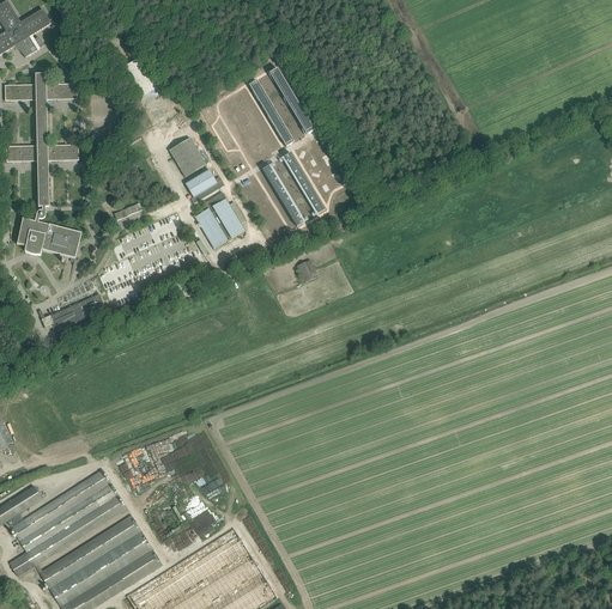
[(0,20),(5,29),(0,31),(0,52),(14,43),(23,52),(24,55),(43,43),(37,35),(34,37),(31,34),(50,22),(42,6),(19,20),(7,0),(2,0),(0,1),(0,20)]
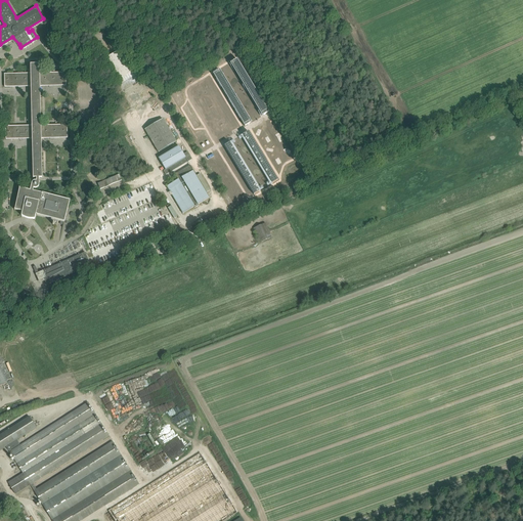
[(236,56),(231,59),(262,112),(268,109),(236,56)]
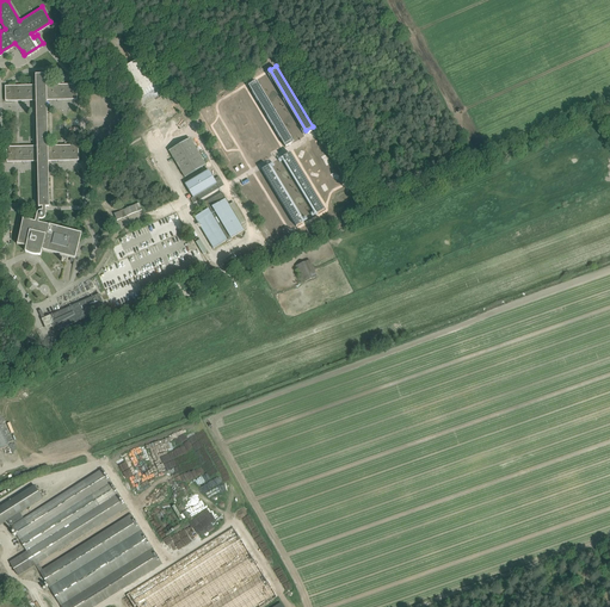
[(35,82),(4,82),(5,98),(20,98),(24,98),(24,94),(30,94),(32,98),(35,98),(36,143),(5,143),(6,159),(22,159),(26,159),(26,155),(32,155),(34,159),(36,158),(37,204),(41,204),(41,208),(39,208),(38,208),(37,208),(37,209),(36,209),(36,210),(36,211),(34,218),(30,217),(22,216),(16,241),(24,242),(24,241),(25,241),(24,248),(25,249),(26,249),(26,251),(28,251),(29,251),(29,252),(30,252),(31,252),(32,252),(34,252),(35,253),(36,253),(37,253),(37,252),(38,252),(39,252),(41,245),(42,245),(42,247),(69,254),(73,255),(74,255),(75,249),(80,230),(48,222),(37,220),(38,216),(39,216),(41,216),(43,215),(43,214),(44,212),(44,211),(44,204),(48,204),(47,158),(50,158),(51,155),(57,155),(57,158),(57,159),(62,159),(62,158),(78,158),(78,142),(47,143),(45,97),(48,97),(50,94),(56,94),(56,97),(56,98),(61,98),(61,97),(76,97),(75,81),(45,82),(44,72),(35,72),(35,82)]
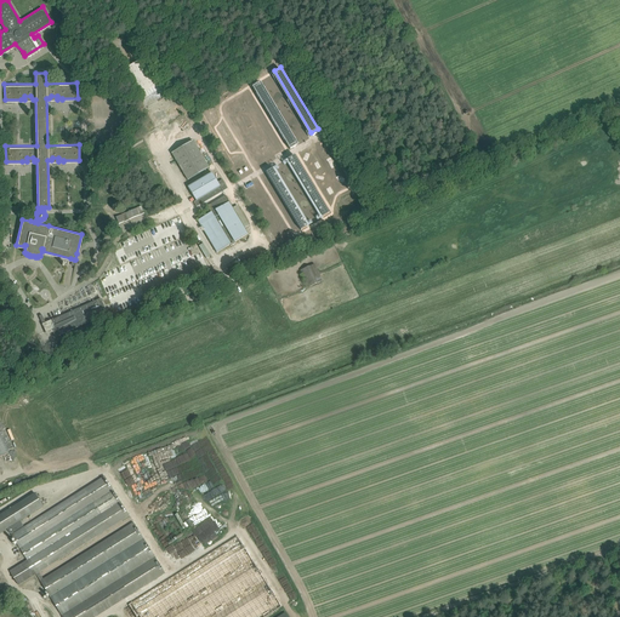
[(259,80),(251,84),(289,146),(295,142),(259,80)]
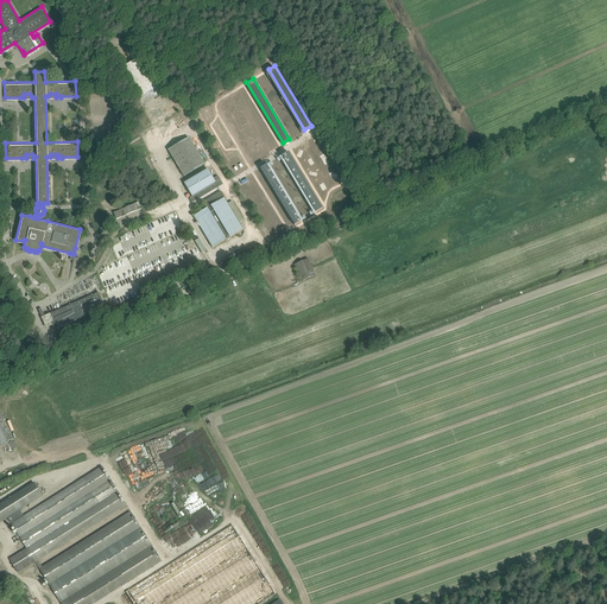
[(168,146),(183,172),(203,160),(188,133),(168,146)]
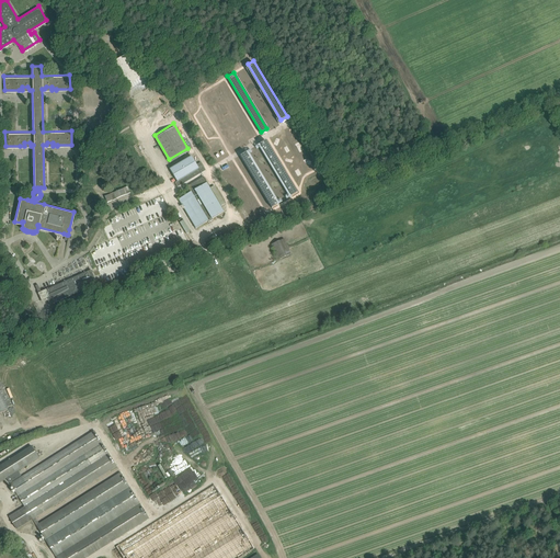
[(264,138),(259,141),(290,194),(296,190),(264,138)]
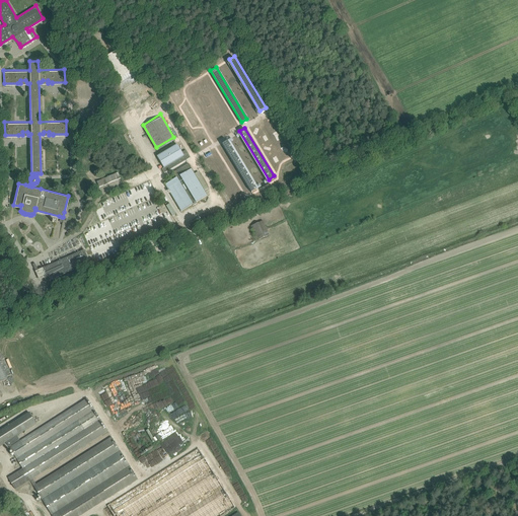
[(226,138),(221,142),(250,190),(255,187),(226,138)]
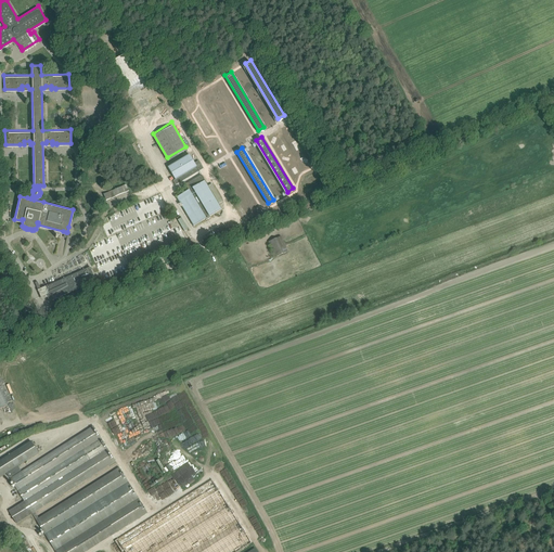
[(188,151),(167,164),(175,177),(172,178),(175,182),(202,166),(197,158),(193,161),(188,151)]
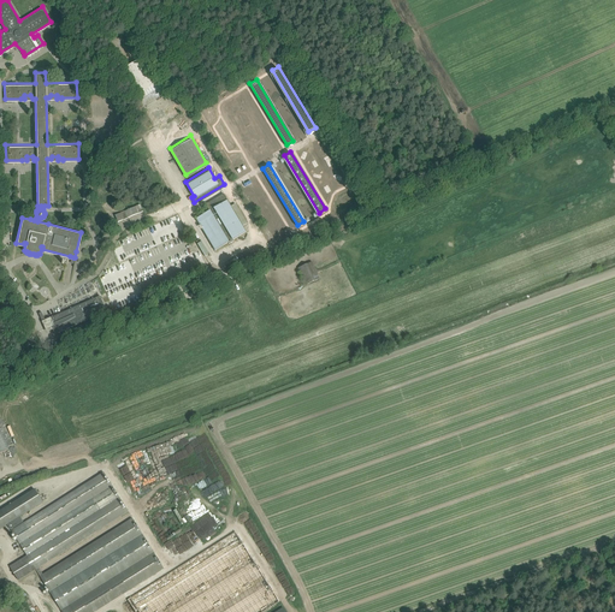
[(208,207),(195,215),(213,248),(228,239),(228,241),(232,238),(231,237),(246,229),(242,223),(246,220),(235,201),(230,203),(223,191),(205,202),(208,207)]
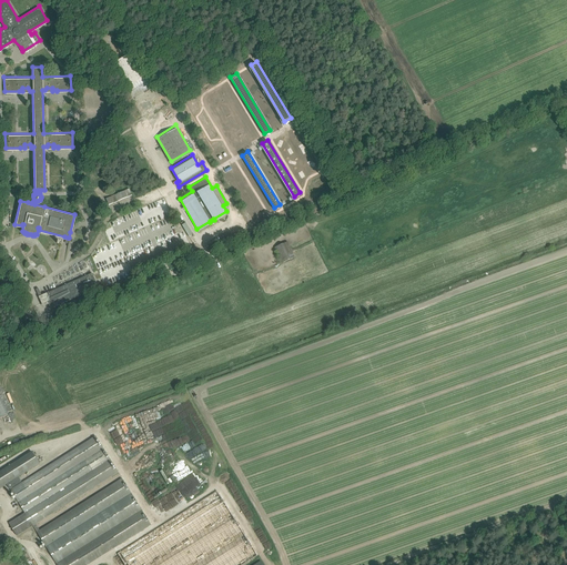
[(105,195),(108,202),(117,198),(131,192),(129,185),(105,195)]
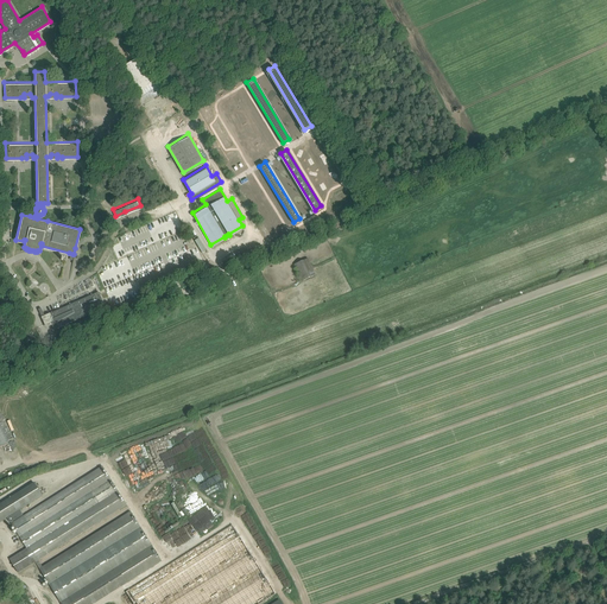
[(155,236),(178,227),(174,216),(181,214),(178,207),(147,218),(155,236)]
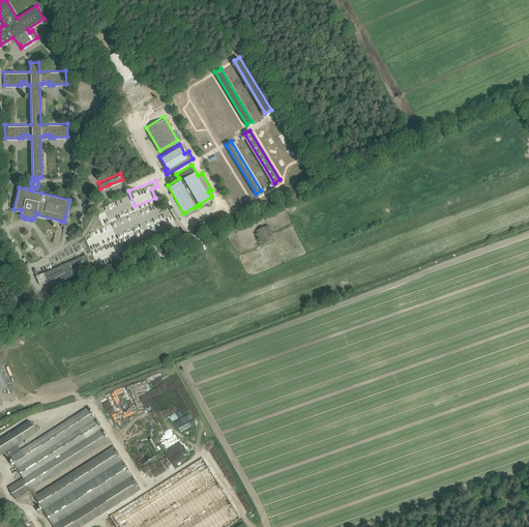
[(169,207),(170,209),(175,217),(179,215),(173,205),(169,207)]
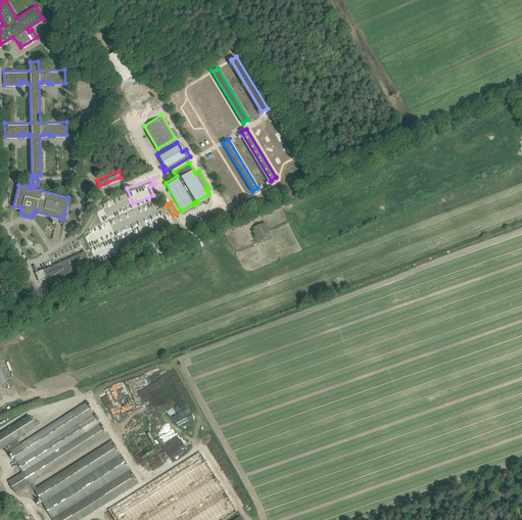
[(263,220),(251,224),(257,239),(270,234),(263,220)]
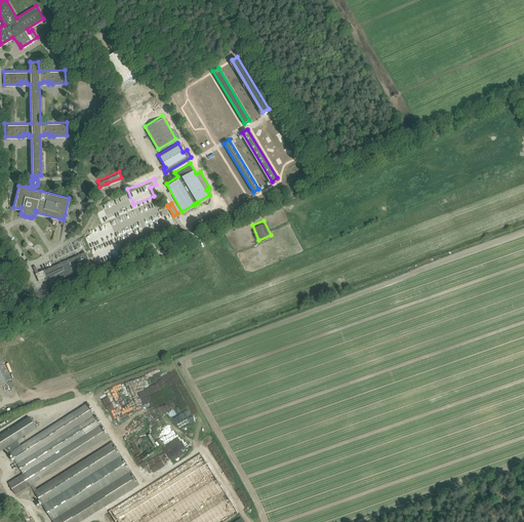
[(84,249),(37,271),(34,264),(32,265),(38,279),(43,277),(45,282),(90,263),(84,249)]
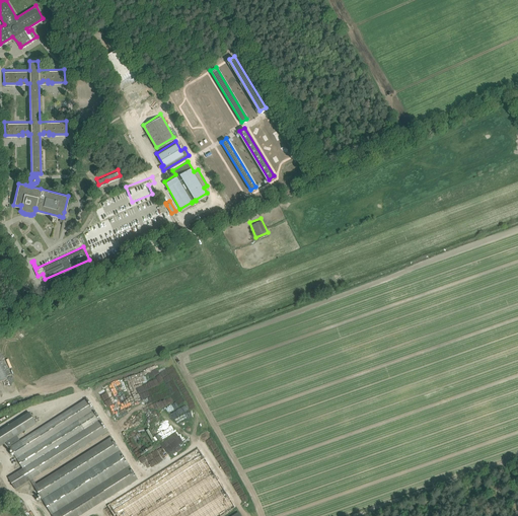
[(8,444),(21,465),(6,474),(14,488),(28,478),(52,515),(75,515),(137,476),(109,434),(35,482),(32,476),(107,429),(85,395),(8,444)]
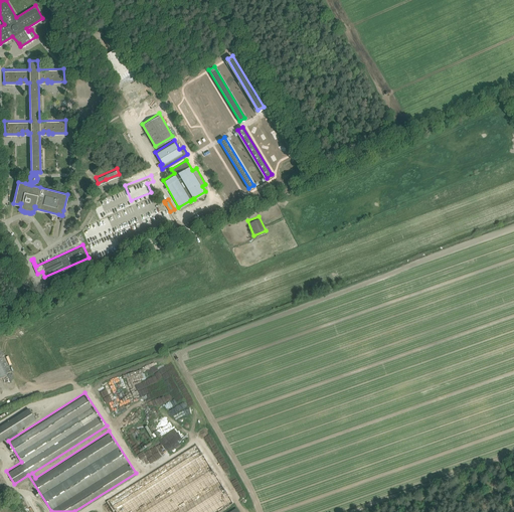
[(0,439),(5,437),(8,441),(18,434),(16,430),(35,418),(28,407),(13,416),(7,415),(0,418),(0,439)]
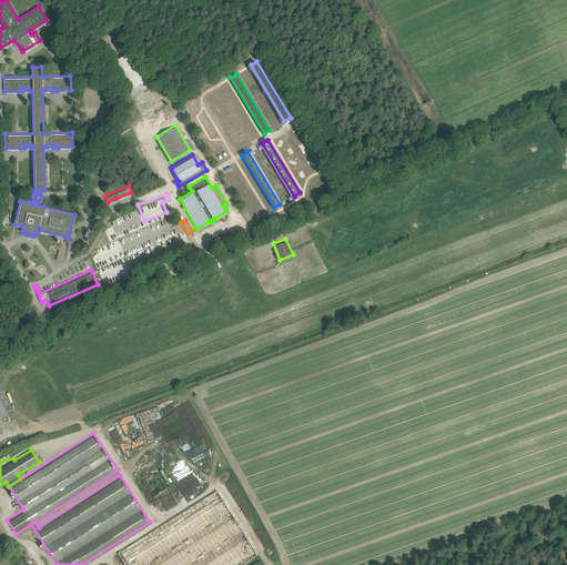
[(153,493),(164,487),(155,470),(144,475),(153,493)]
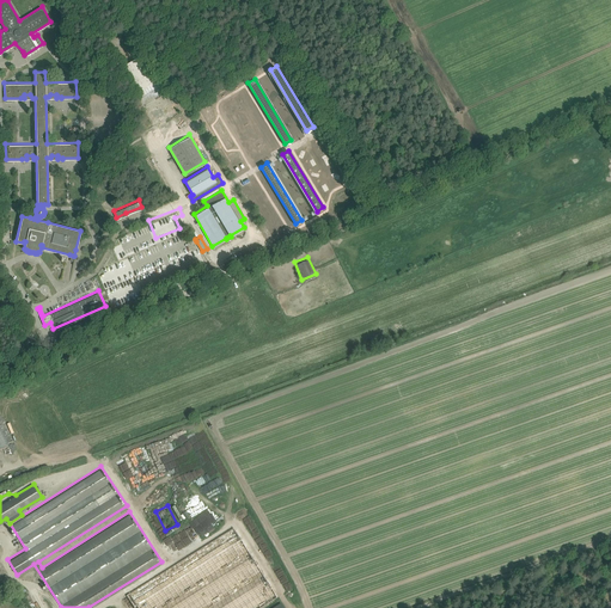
[(126,591),(135,607),(254,607),(276,595),(231,522),(126,591)]
